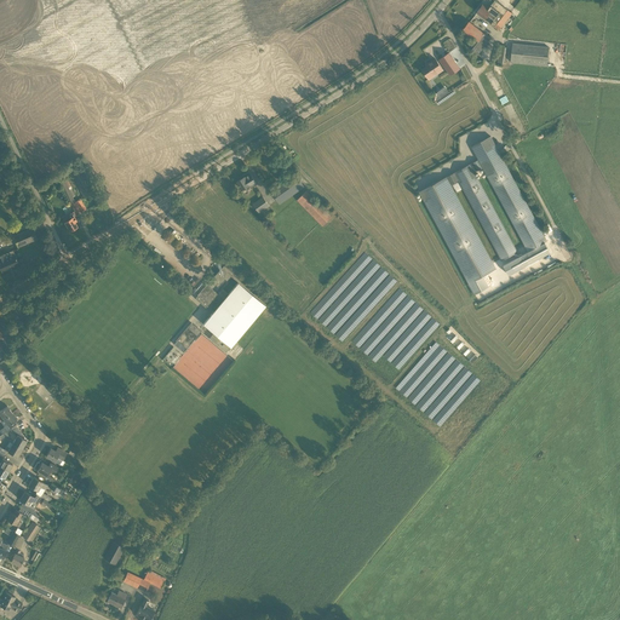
[(488,15),(494,19),(491,24),(499,30),(512,13),(494,0),(488,9),(483,4),(476,12),(484,18),(488,15)]
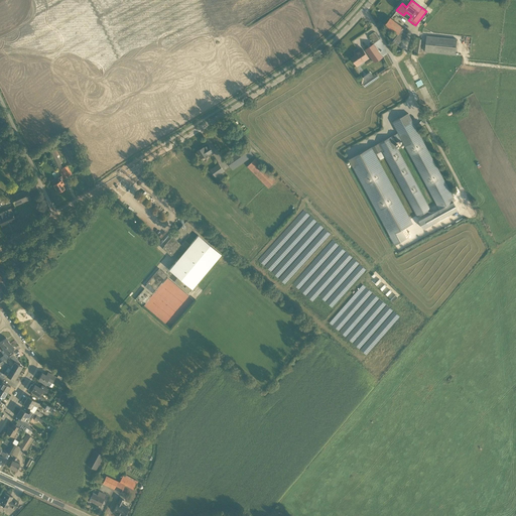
[(408,31),(390,18),(385,25),(394,32),(389,38),(397,45),(408,31)]
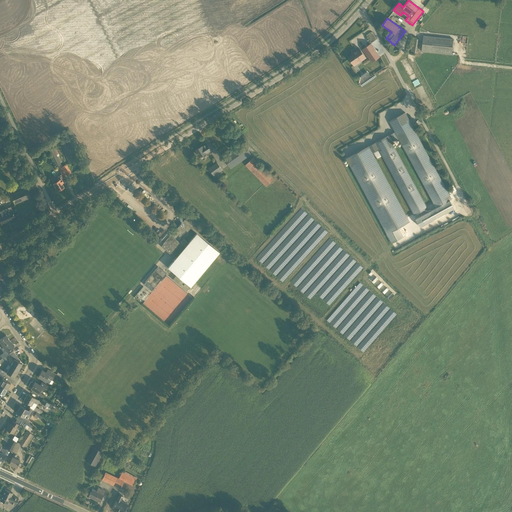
[(451,54),(453,39),(423,36),(422,51),(451,54)]
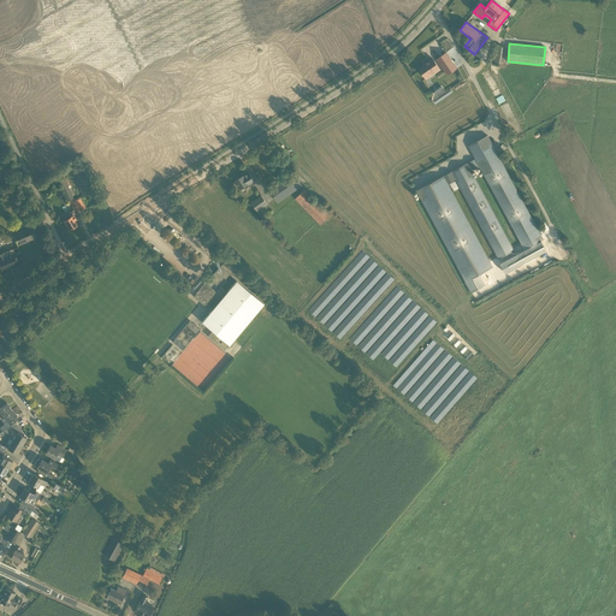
[(446,54),(437,60),(446,75),(456,69),(446,54)]
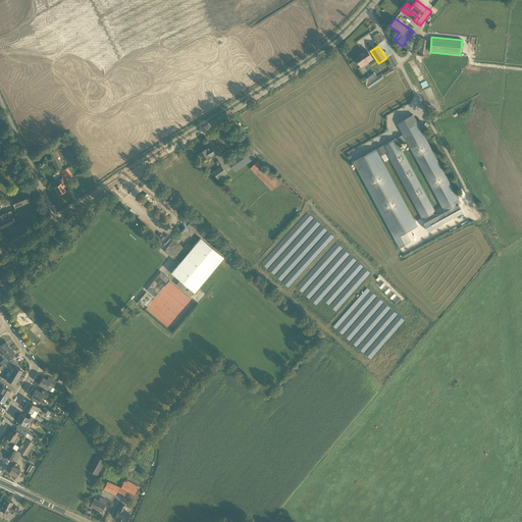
[(361,67),(369,61),(373,59),(366,49),(360,53),(361,54),(355,58),(361,67)]
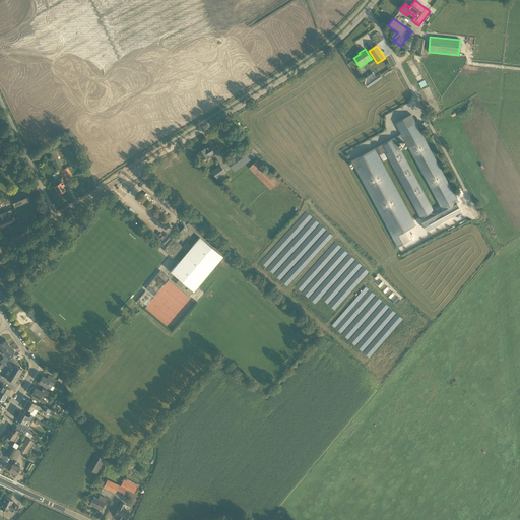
[(391,235),(414,221),(413,221),(378,154),(385,150),(401,181),(421,218),(434,211),(397,143),(404,140),(441,207),(457,198),(449,185),(411,115),(411,114),(395,123),(401,134),(351,160),(351,161),(352,161),(391,234),(391,235)]
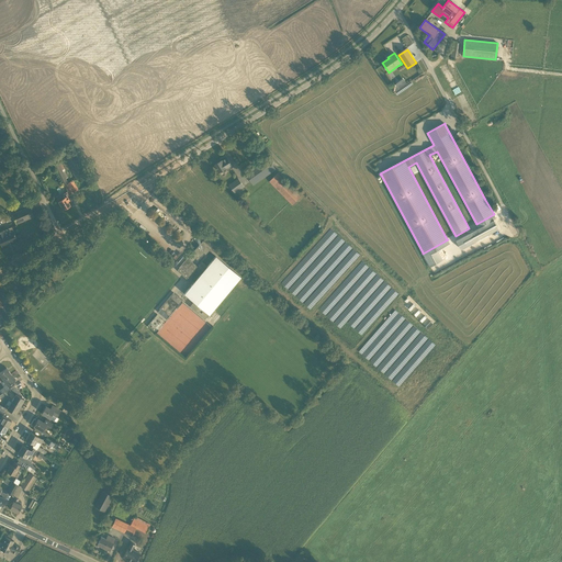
[(76,180),(85,176),(71,149),(69,150),(70,153),(65,155),(76,180)]
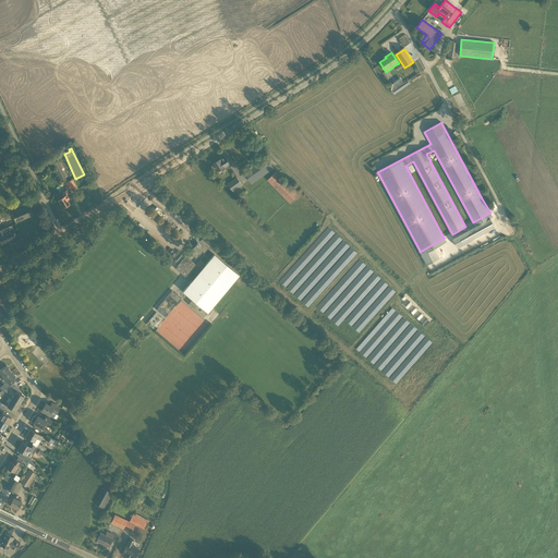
[(220,159),(214,164),(218,170),(225,167),(226,169),(231,166),(226,156),(220,159)]
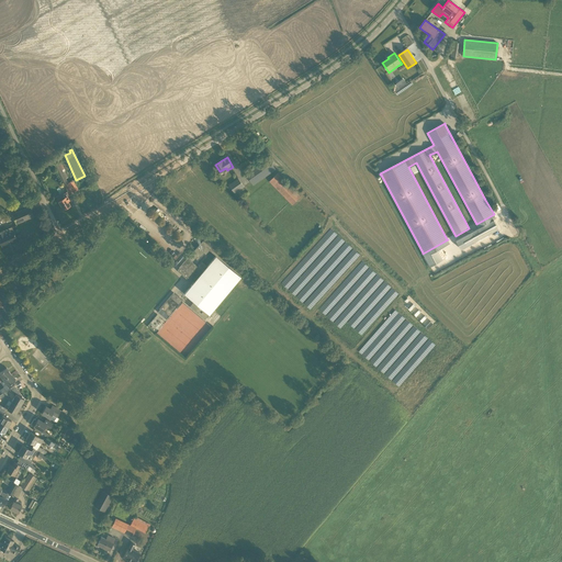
[(64,186),(67,191),(66,192),(68,195),(69,194),(75,191),(78,190),(72,180),(70,182),(68,183),(68,182),(67,182),(66,178),(68,177),(62,164),(60,161),(58,163),(58,161),(53,165),(54,168),(63,184),(64,186)]
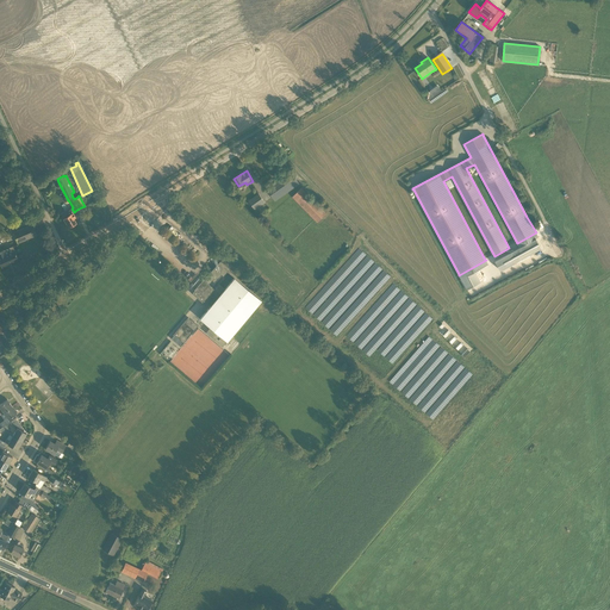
[(327,213),(303,190),(302,188),(293,197),(318,222),(327,213)]
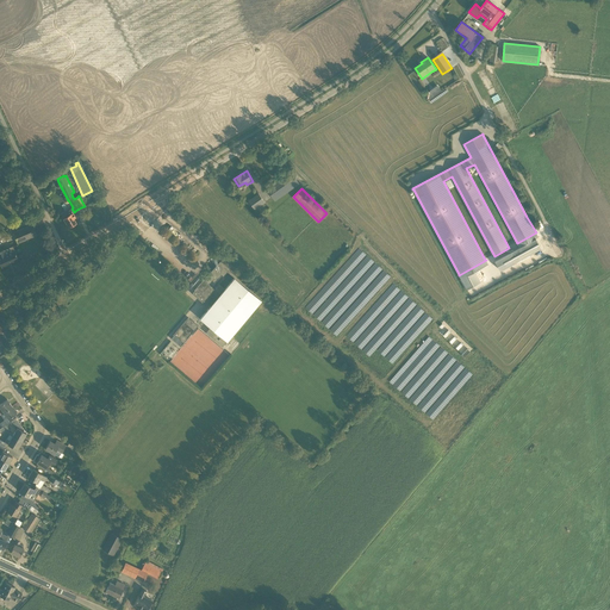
[(265,201),(259,194),(249,200),(255,209),(265,201)]
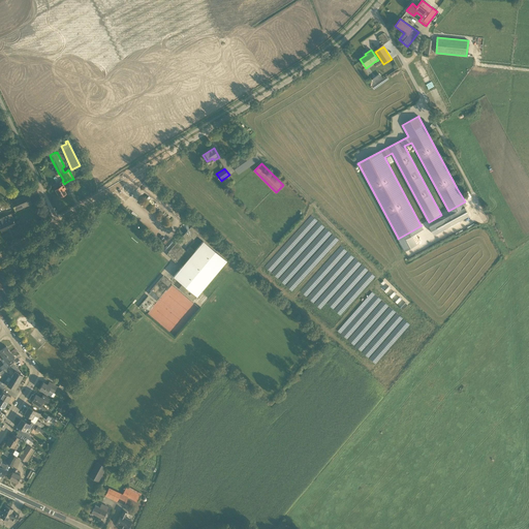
[(65,188),(63,185),(59,187),(58,184),(54,187),(58,194),(60,197),(66,193),(63,189),(65,188)]
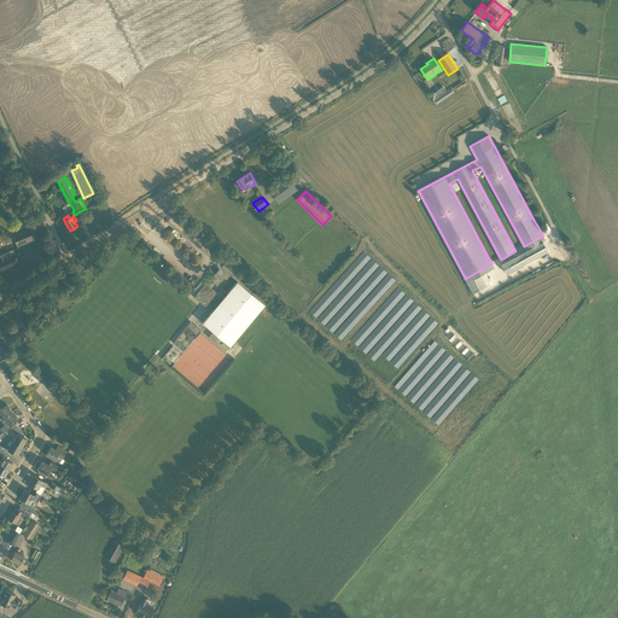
[(38,238),(33,227),(12,235),(17,246),(38,238)]
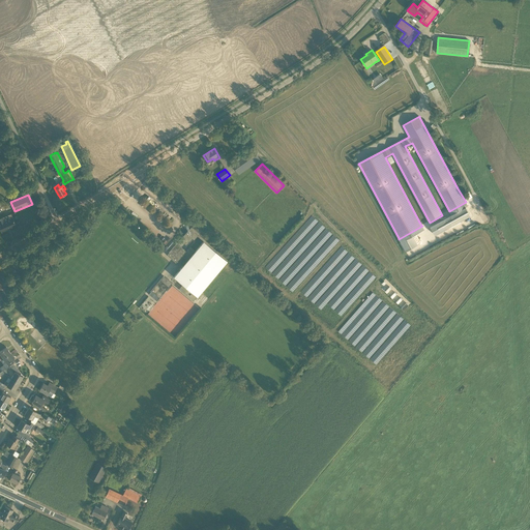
[(466,207),(451,215),(436,224),(430,227),(435,235),(470,215),(466,207)]
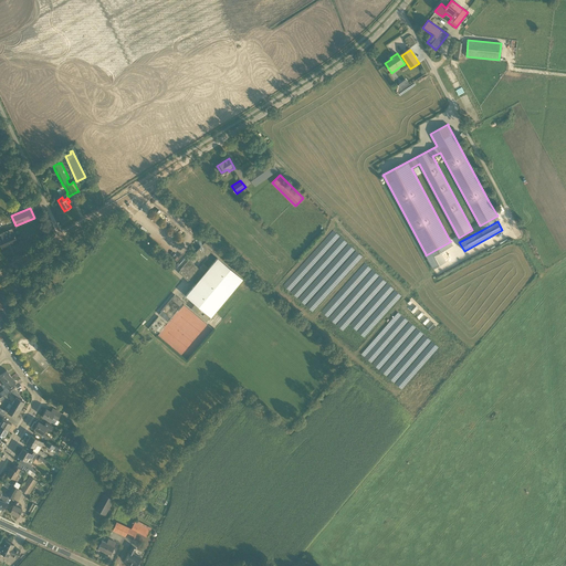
[(11,229),(2,232),(0,233),(0,244),(1,249),(11,244),(11,245),(18,243),(13,233),(11,229)]
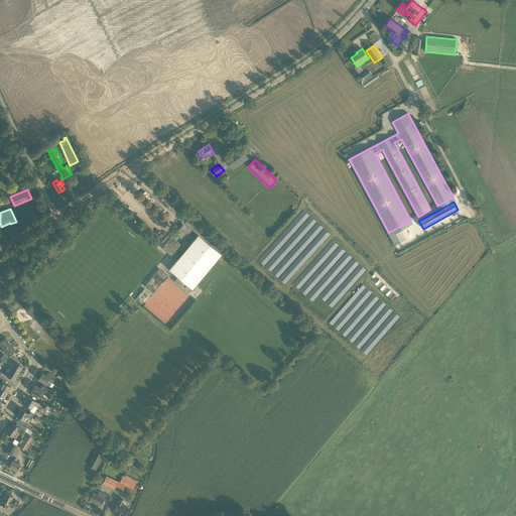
[(195,223),(198,221),(191,215),(175,233),(181,239),(187,232),(188,234),(191,230),(198,235),(189,245),(185,241),(181,245),(172,237),(164,246),(178,259),(169,269),(177,277),(173,281),(187,293),(221,254),(202,238),(203,236),(194,228),(197,225),(195,223)]
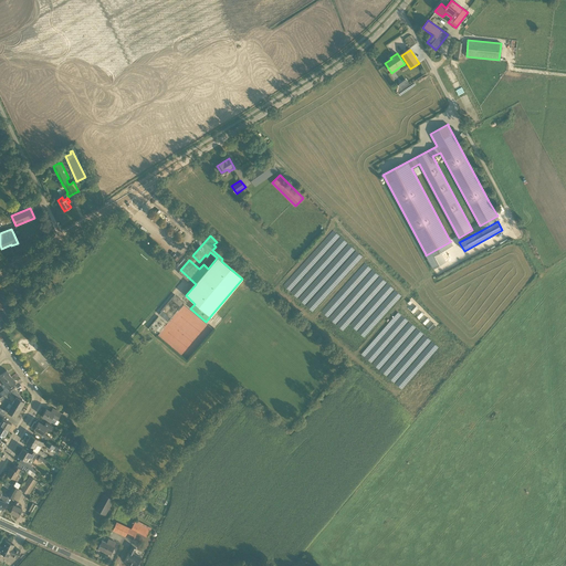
[(440,252),(428,259),(433,269),(446,262),(440,252)]
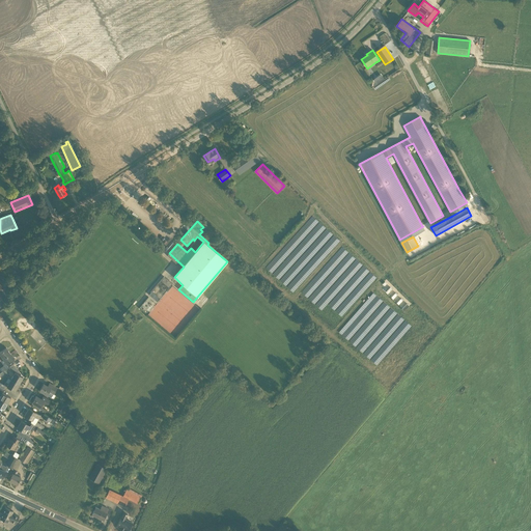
[(160,280),(169,287),(172,283),(164,276),(160,280)]
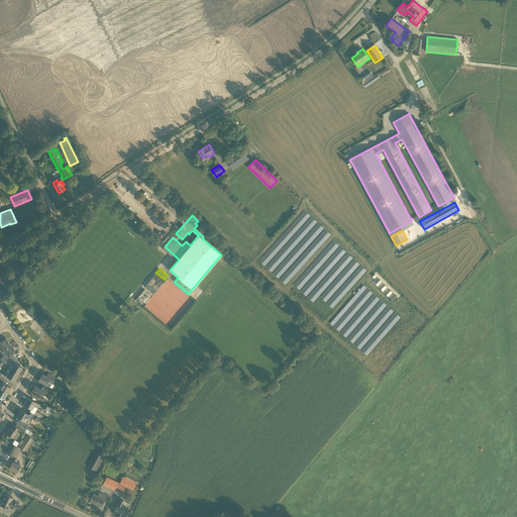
[(147,284),(152,288),(154,287),(157,285),(158,285),(160,283),(161,284),(165,280),(156,273),(147,284)]
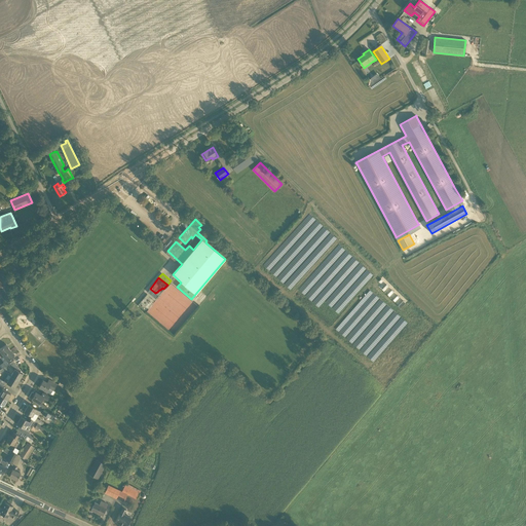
[(0,357),(0,358),(2,355),(10,350),(6,344),(0,348),(0,357)]
